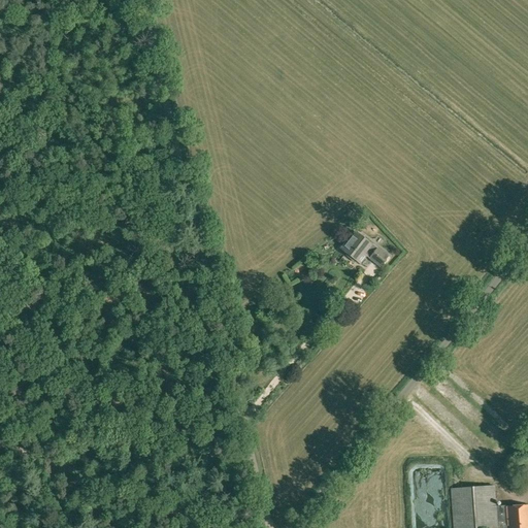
[(372,244),(356,232),(349,240),(347,239),(339,248),(347,254),(345,255),(355,263),(357,261),(360,264),(366,256),(364,255),(365,254),(367,255),(366,257),(368,259),(381,267),(389,256),(377,248),(372,244)]
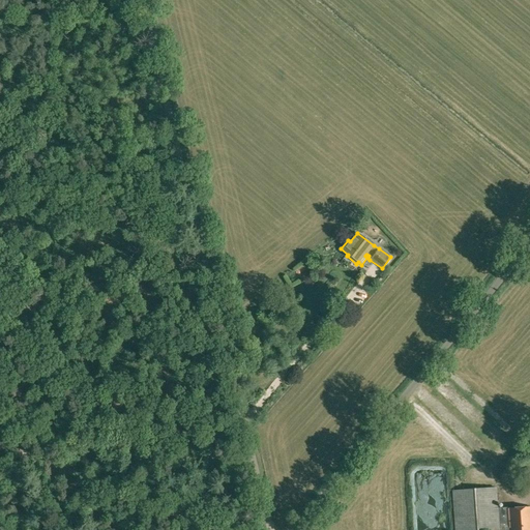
[(348,307),(348,308),(348,310),(348,311),(349,311),(349,312),(350,312),(351,313),(352,313),(353,313),(354,312),(355,312),(355,311),(356,311),(356,310),(356,308),(356,307),(356,306),(355,305),(354,304),(353,304),(352,304),(351,304),(350,304),(349,305),(348,306),(348,307)]
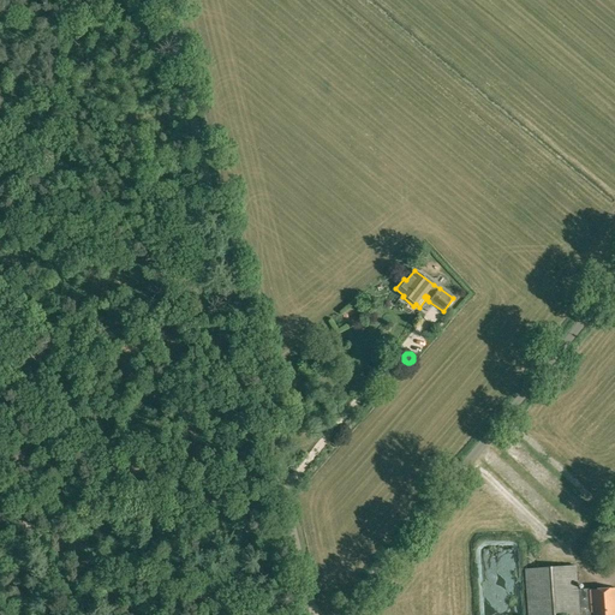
[(607,538),(614,532),(605,524),(598,531),(607,538)]
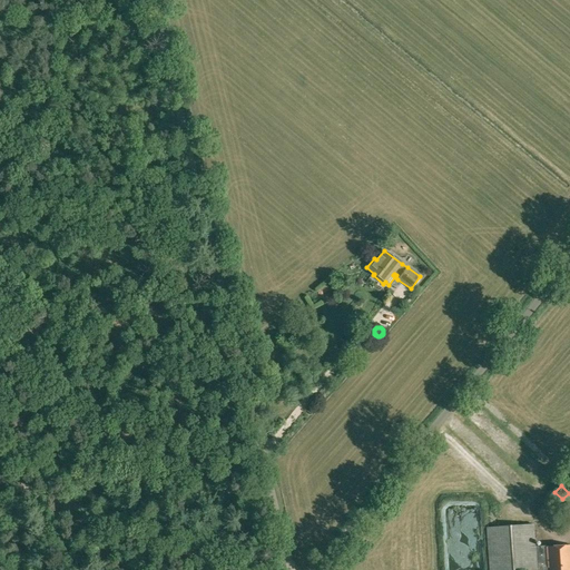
[(534,546),(533,524),(487,528),(489,569),(569,569),(569,544),(546,547),(546,546),(534,546)]
